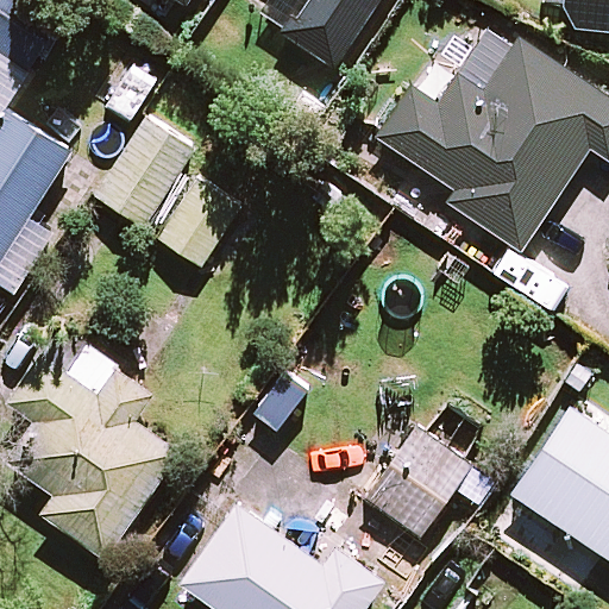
[(71,11),(52,0),(0,0),(0,258),(68,151),(7,113),(71,11)]
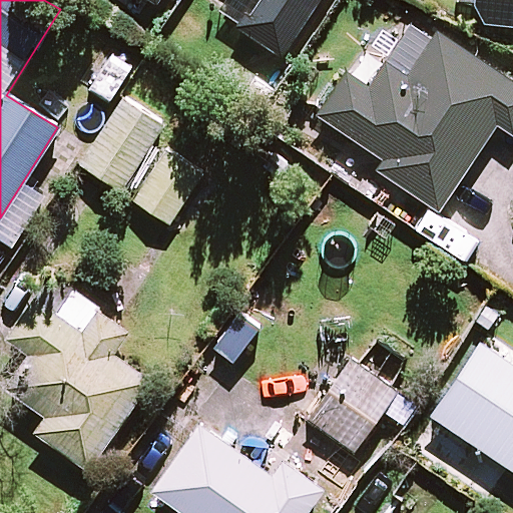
[(316,0),(224,0),(215,14),(280,56),(316,0)]
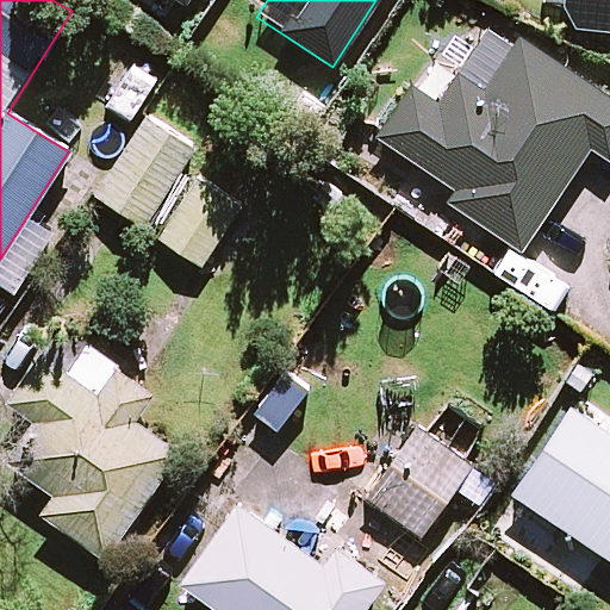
[(609,0),(565,0),(562,26),(609,31),(609,0)]
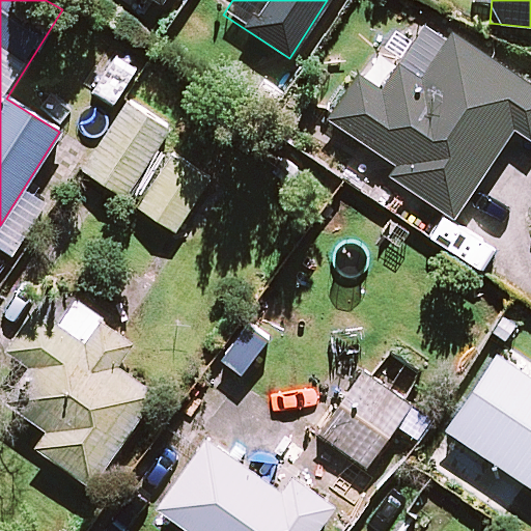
[(530,136),(530,85),(453,33),(423,79),(381,50),(331,121),(396,166),(390,175),(451,217),(513,126),(530,137),(530,136)]
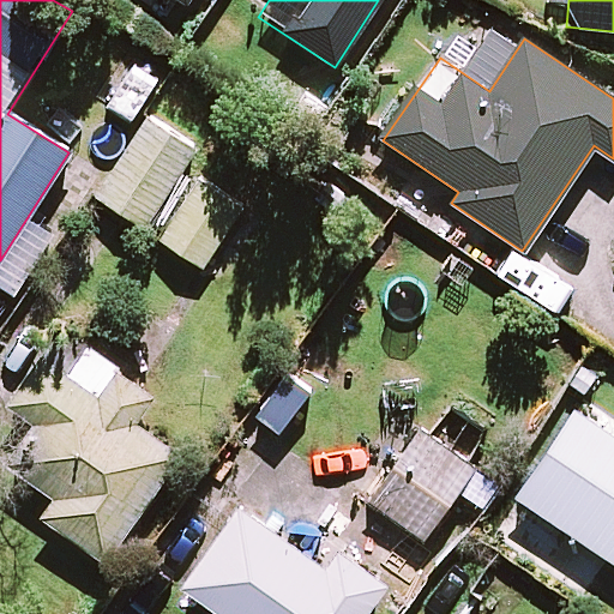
[(190,163),(139,130),(95,197),(146,230),(190,163)]
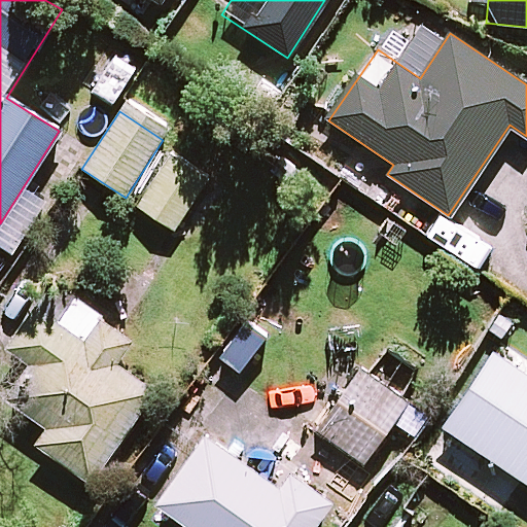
[(210,171),(172,146),(135,205),(173,230),(210,171)]
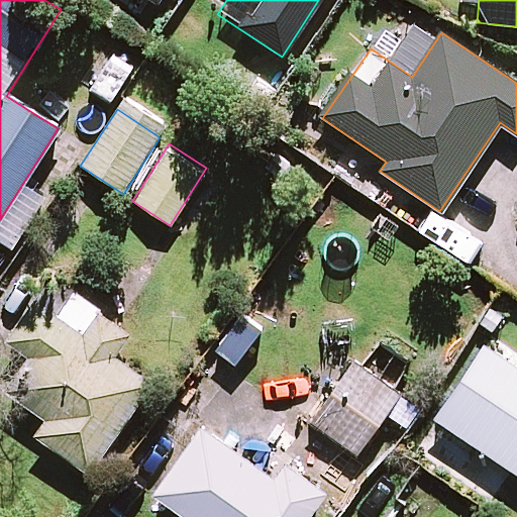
[(60,318),(34,300),(3,342),(31,362),(8,394),(45,420),(34,435),(85,472),(148,383),(112,356),(129,332),(77,295),(60,318)]
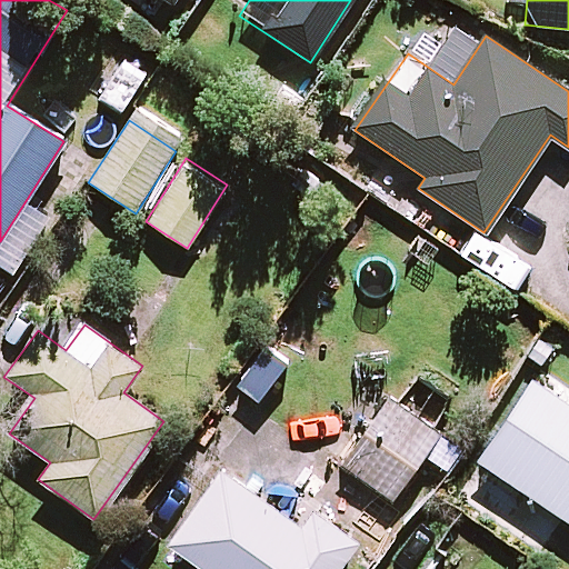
[(568,407),(530,381),(477,461),(568,521),(568,407)]
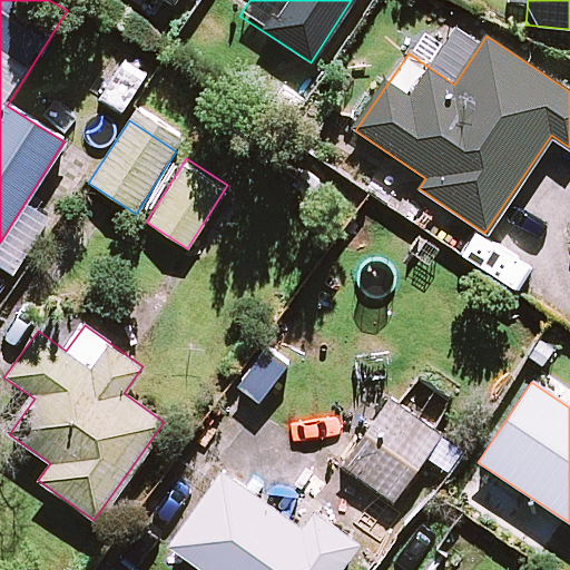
[(440,434),(387,400),(342,468),(394,502),(440,434)]
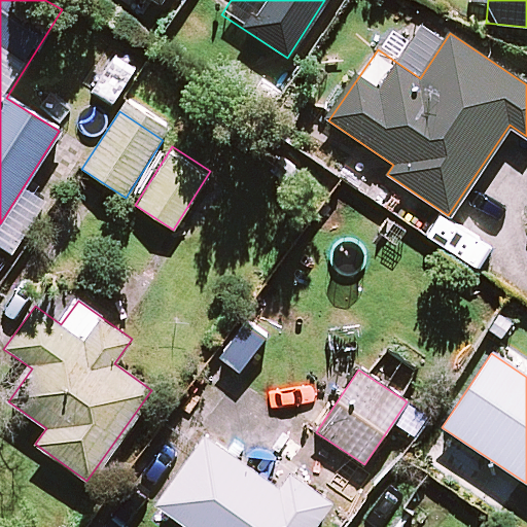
[(278,490),(205,437),(156,504),(186,526),(311,526),(327,505),(288,477),(278,490)]
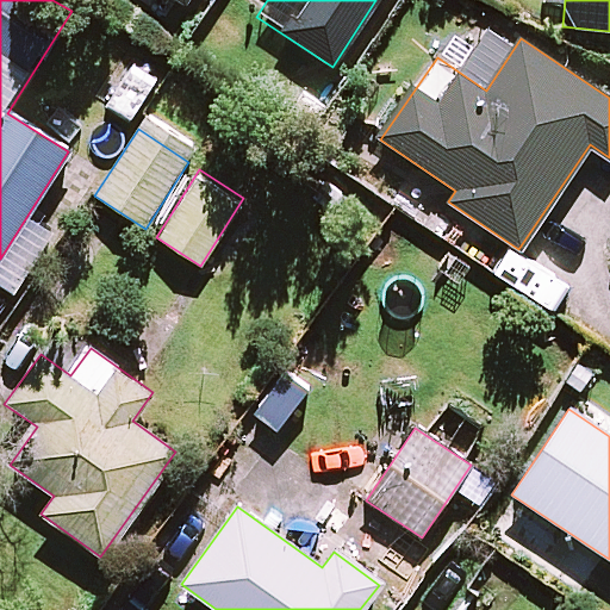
[(428,555),(386,529),(371,554),(412,580),(428,555)]
